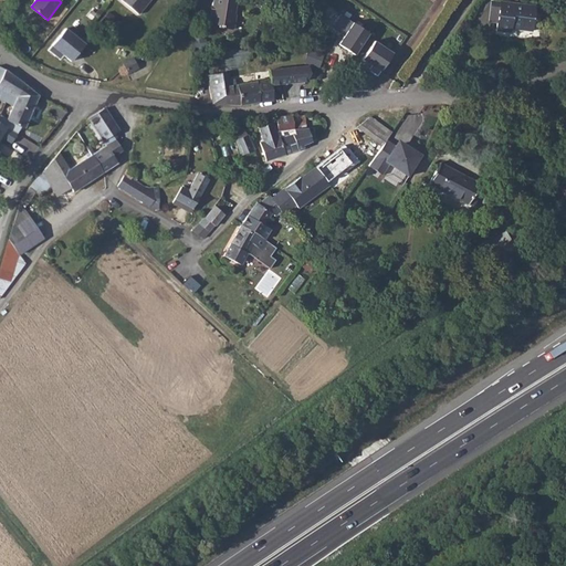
[(124,0),(142,14),(153,0),(124,0)]
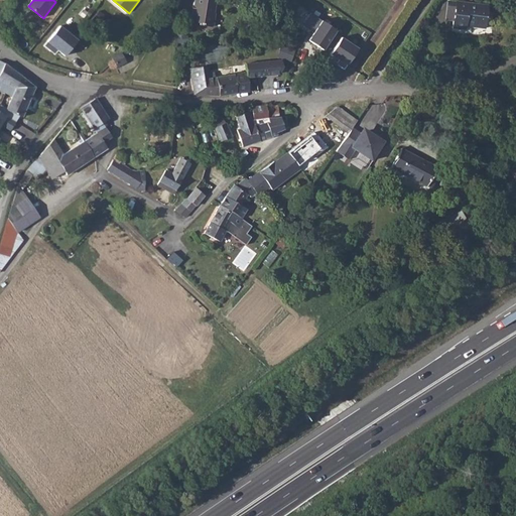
[(216,0),(194,0),(194,6),(196,6),(195,11),(192,11),(190,22),(199,23),(199,25),(212,27),(213,26),(215,14),(214,13),(216,0)]
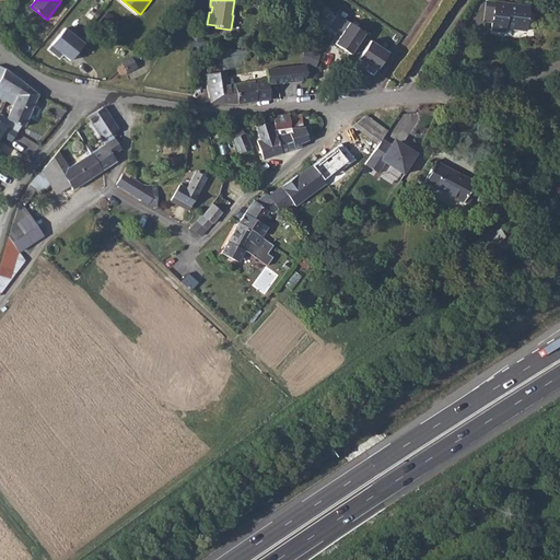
[(492,25),(491,30),(505,32),(505,28),(526,31),(529,6),(494,1),(494,8),(492,25)]
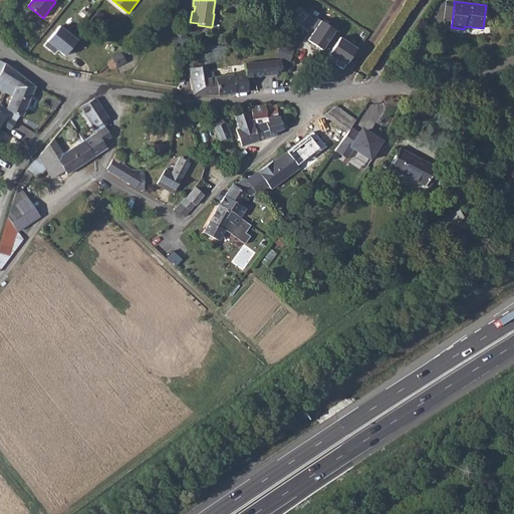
[(336,31),(320,20),(307,39),(322,50),(336,31)]
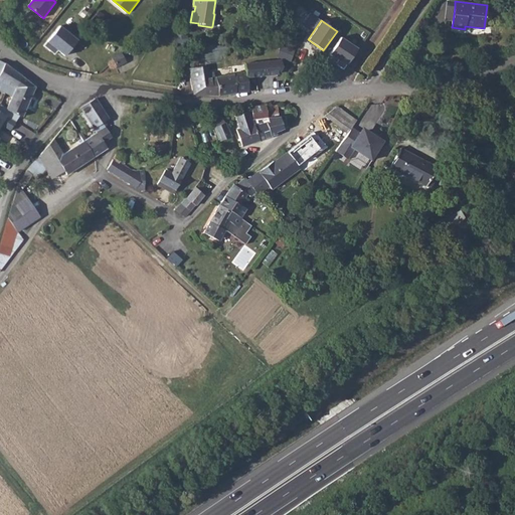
[(61,26),(48,42),(66,57),(78,40),(61,26)]
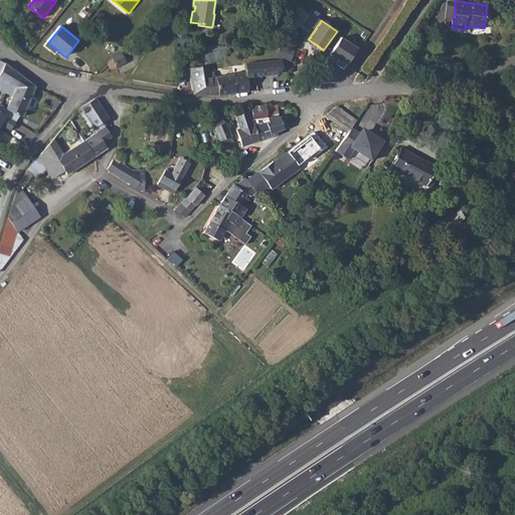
[(358,48),(341,36),(330,52),(338,58),(334,63),(344,70),(358,48)]
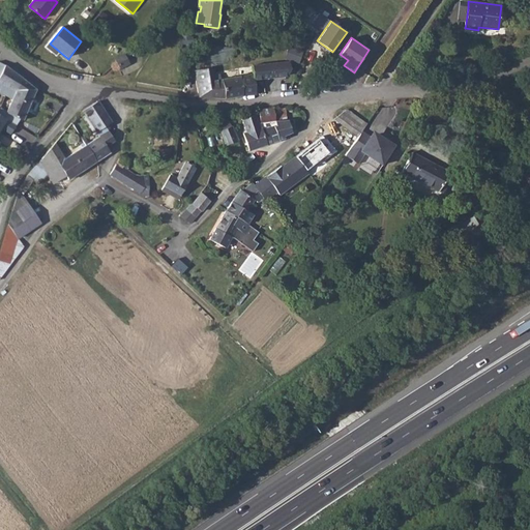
[(289,45),(286,57),(301,61),(304,49),(289,45)]
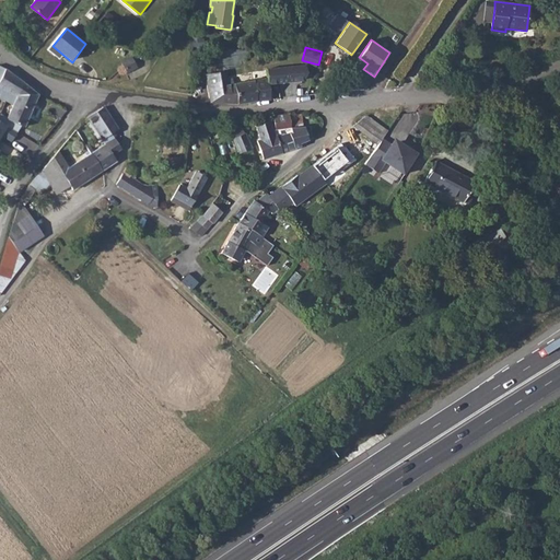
[(223,103),(237,104),(257,101),(270,98),(268,83),(303,77),(304,70),(303,62),(265,69),(267,79),(253,81),(232,84),(231,80),(219,81),(218,73),(205,76),(208,89),(211,103),(223,103)]
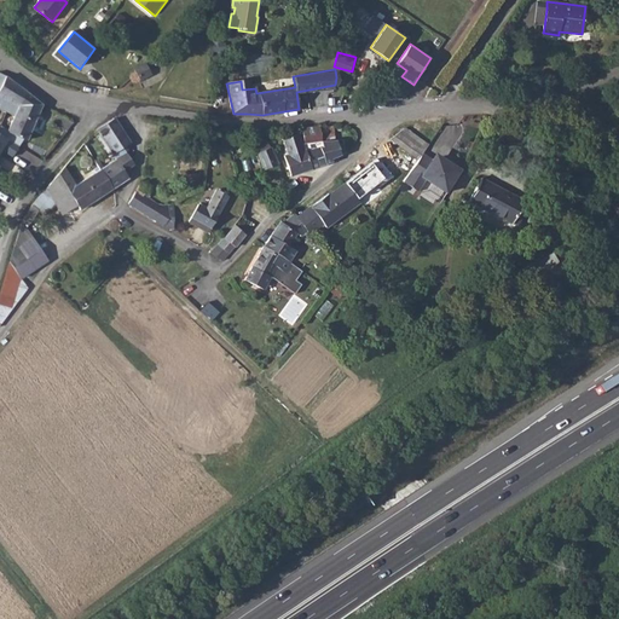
[(7,77),(0,71),(0,108),(15,115),(34,123),(42,104),(24,91),(7,77)]
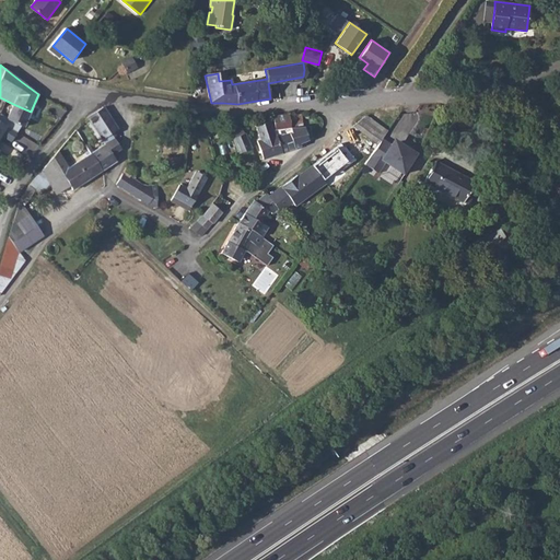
[(13,104),(12,106),(6,118),(24,127),(31,112),(13,104)]
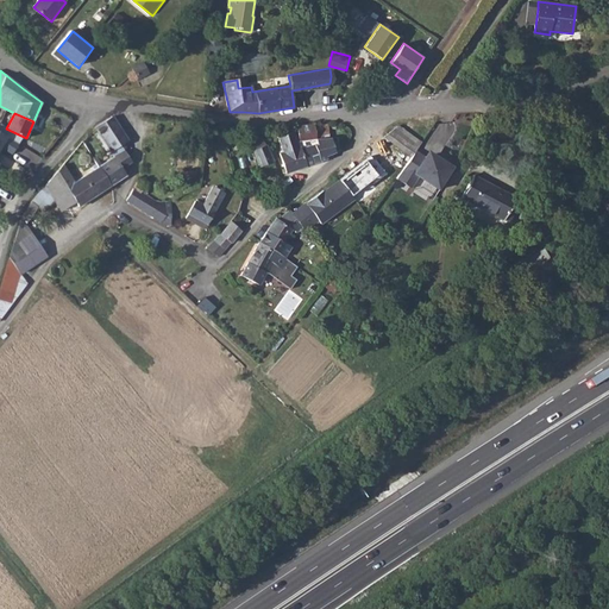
[(113,117),(95,129),(113,157),(99,167),(111,187),(126,176),(123,170),(126,168),(133,163),(124,151),(126,149),(124,144),(129,140),(113,117)]
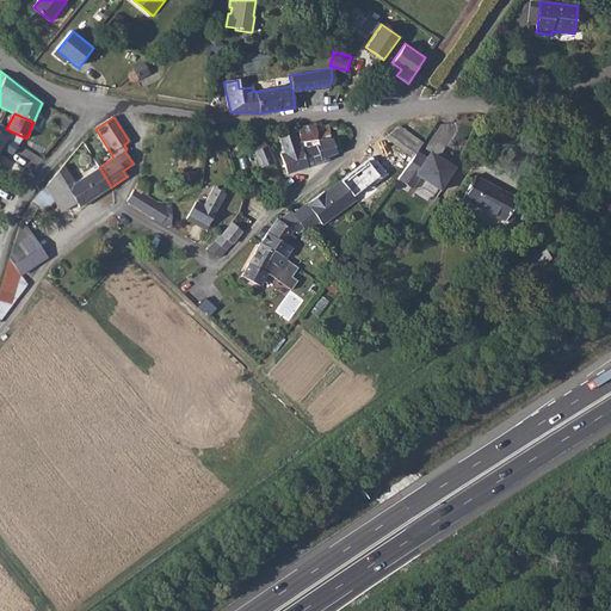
[(298,127),(300,141),(316,140),(315,125),(298,127)]
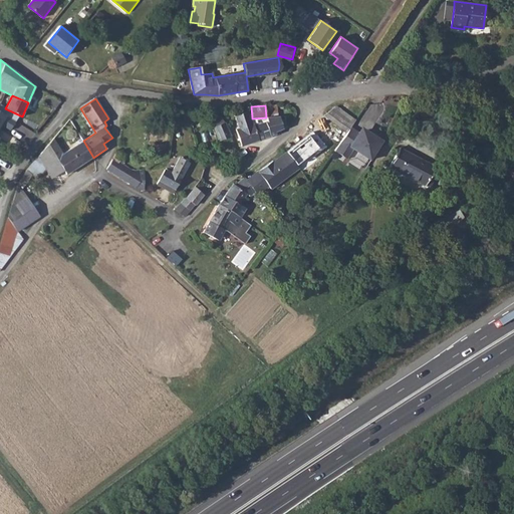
[(324,115),(347,132),(349,130),(355,120),(334,106),(324,115)]
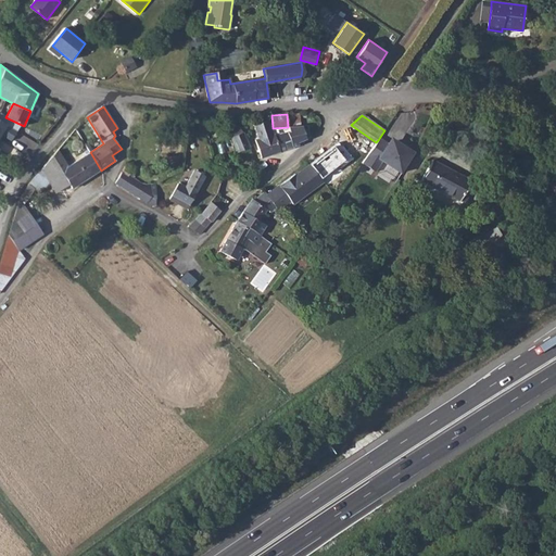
[(275,136),(272,130),(268,121),(253,125),(257,139),(255,139),(262,159),(276,154),(293,148),(288,133),(275,136)]
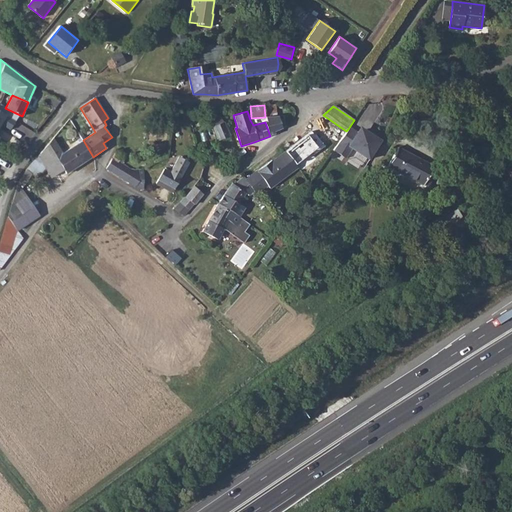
[(265,122),(270,136),(276,134),(275,131),(285,128),(279,115),(267,116),(269,121),(265,122)]
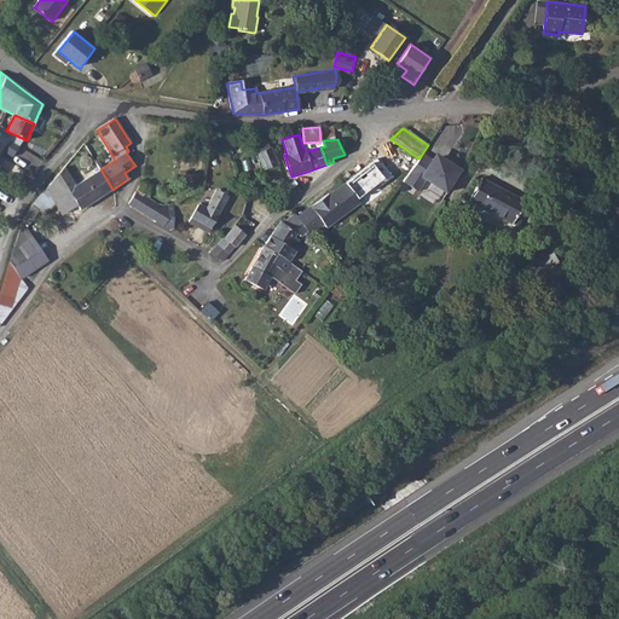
[(267,142),(256,145),(260,152),(258,154),(264,169),(277,165),(271,148),(270,148),(267,142)]
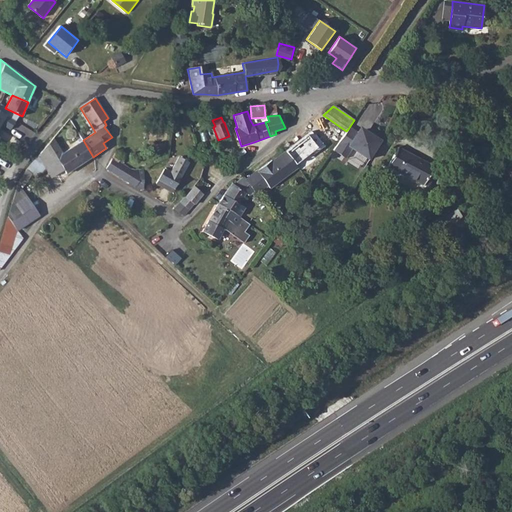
[(28,126),(16,140),(23,147),(36,133),(31,128),(28,126)]
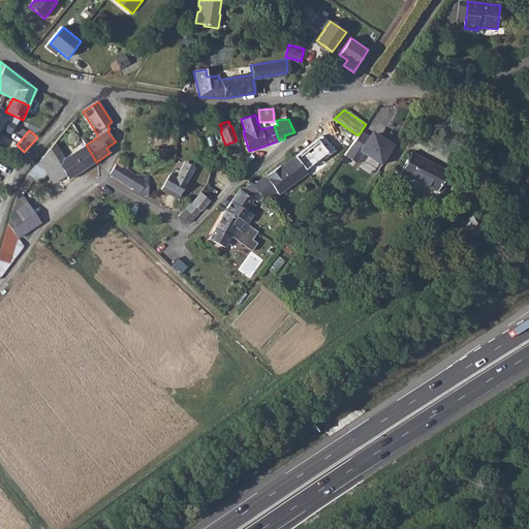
[(347,150),(342,157),(355,166),(362,155),(379,166),(392,148),(380,141),(377,142),(371,137),(367,138),(367,139),(360,133),(358,135),(347,150)]
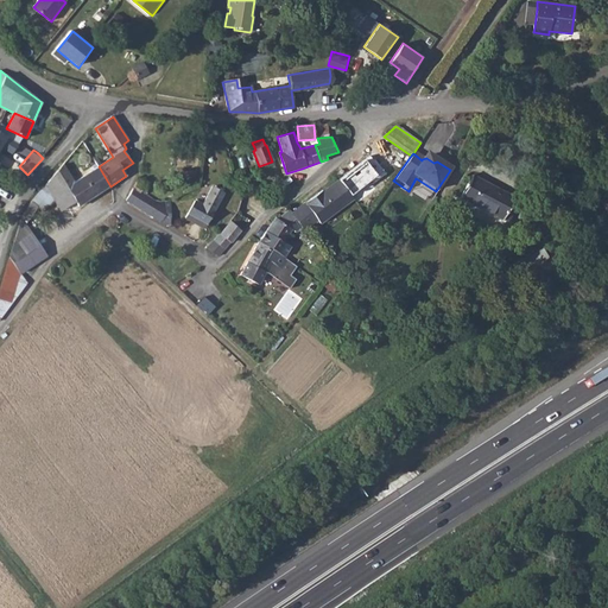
[(371,158),(337,179),(353,196),(386,175),(371,158)]
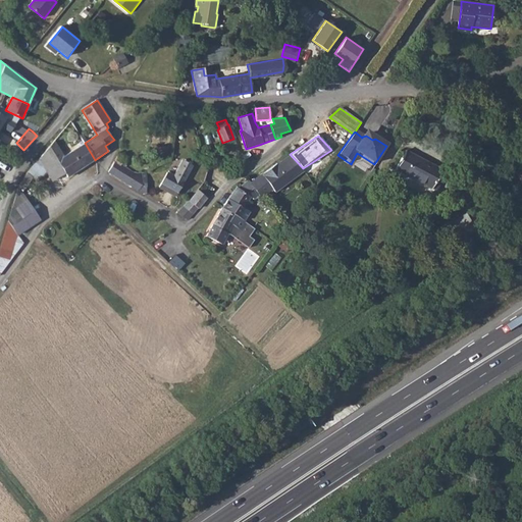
[(25,175),(20,185),(25,189),(33,178),(38,181),(46,171),(52,181),(64,174),(67,177),(95,160),(85,143),(63,156),(54,141),(25,175)]
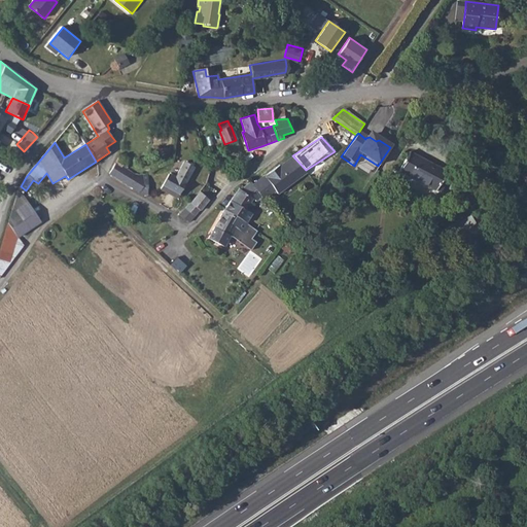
[(420,156),(410,151),(399,171),(435,190),(446,171),(446,170),(425,160),(424,161),(419,157),(420,156)]
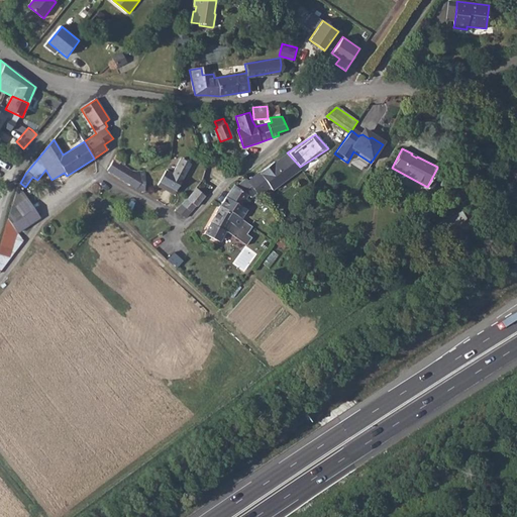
[(107,171),(113,174),(114,175),(120,163),(125,156),(118,151),(115,159),(113,162),(107,171)]
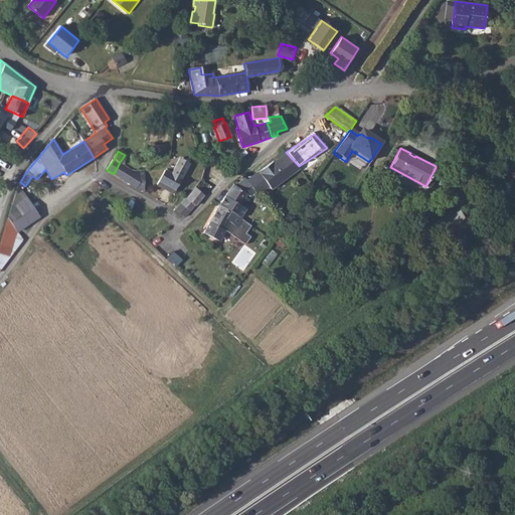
[(256,174),(246,182),(258,194),(267,187),(270,190),(298,168),(285,153),(272,164),(271,163),(256,174)]
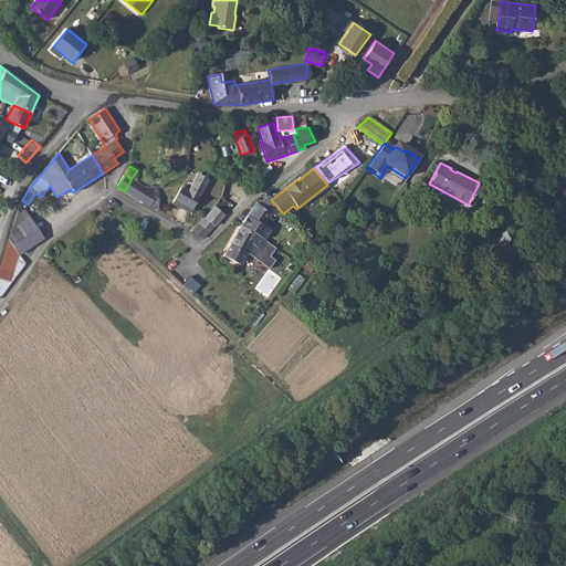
[(181,187),(175,200),(192,209),(199,197),(208,179),(198,174),(189,191),(181,187)]
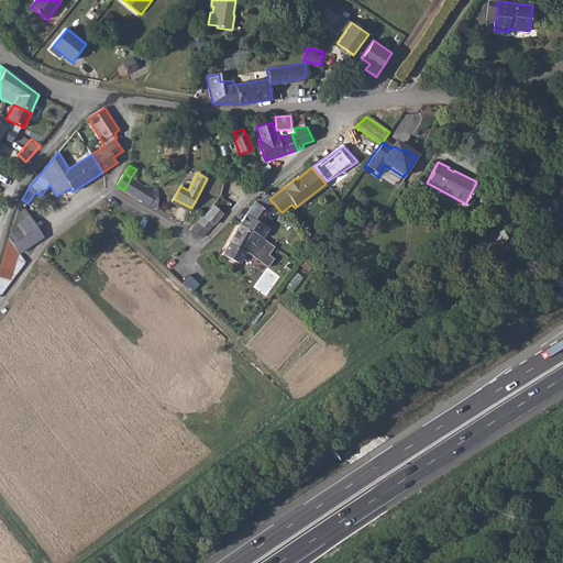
[(131,177),(124,190),(148,206),(155,199),(153,187),(146,186),(136,180),(131,177)]
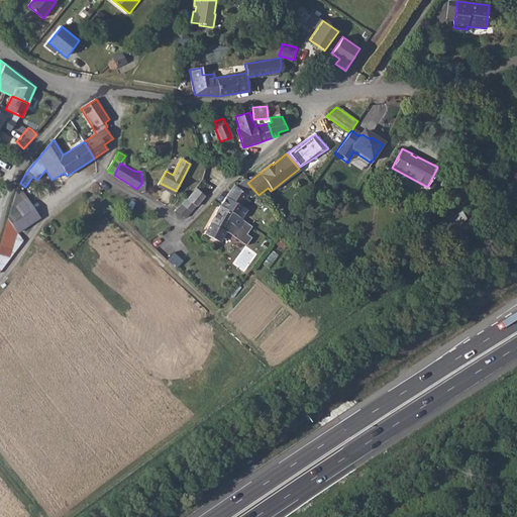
[(233,186),(226,198),(240,206),(247,194),(251,197),(254,195),(255,197),(259,195),(247,183),(244,179),(234,187),(233,186)]
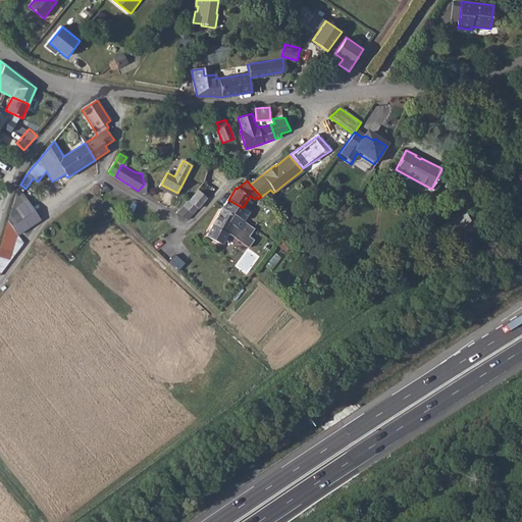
[(18,188),(8,222),(17,236),(41,220),(18,188)]
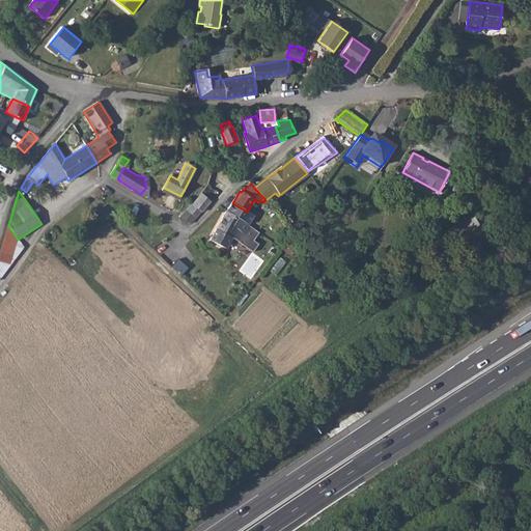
[(201,193),(187,211),(195,218),(201,212),(202,213),(212,201),(201,193)]
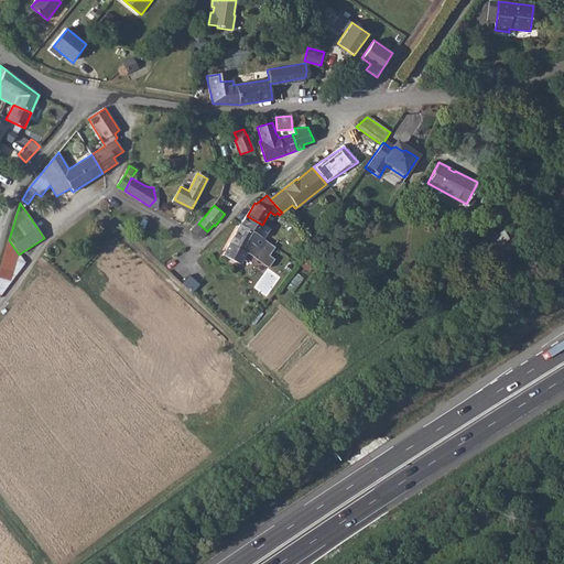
[(198,224),(193,231),(202,237),(207,231),(198,224)]
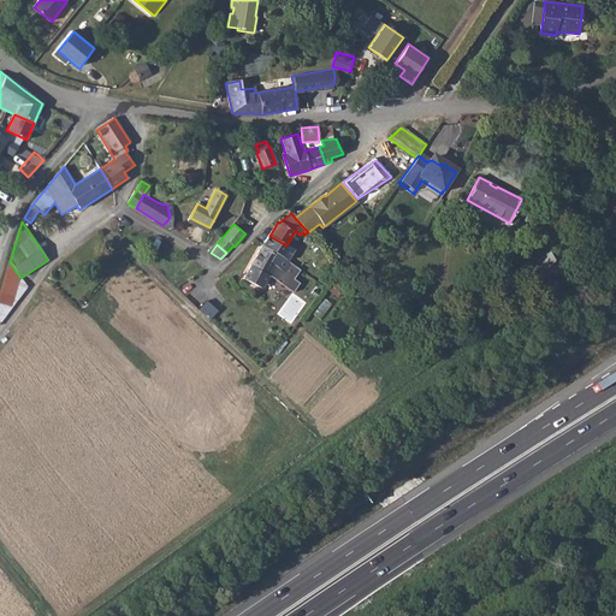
[(262,247),(262,246),(243,278),(260,289),(267,277),(292,292),(298,283),(292,279),(300,270),(290,265),(286,261),(262,247)]
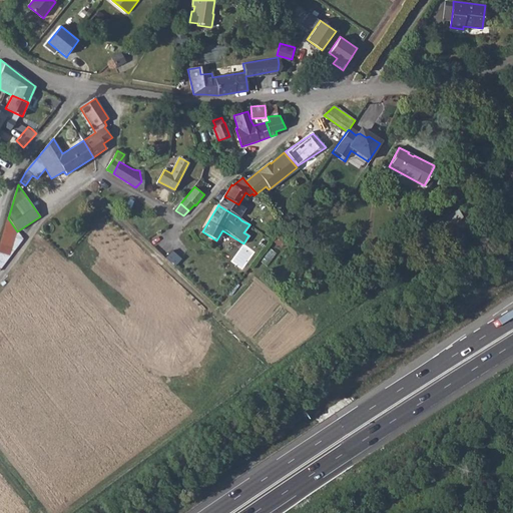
[(458,220),(460,223),(466,220),(459,207),(438,220),(443,229),(458,220)]
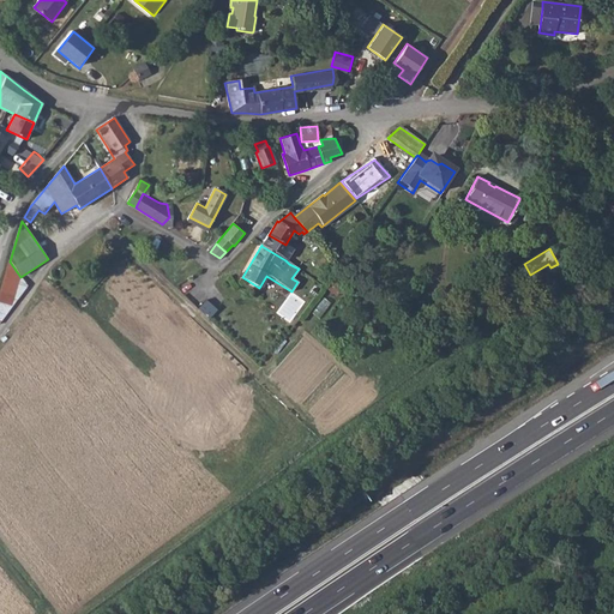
[(20,277),(10,262),(0,290),(0,321),(12,308),(20,277)]
